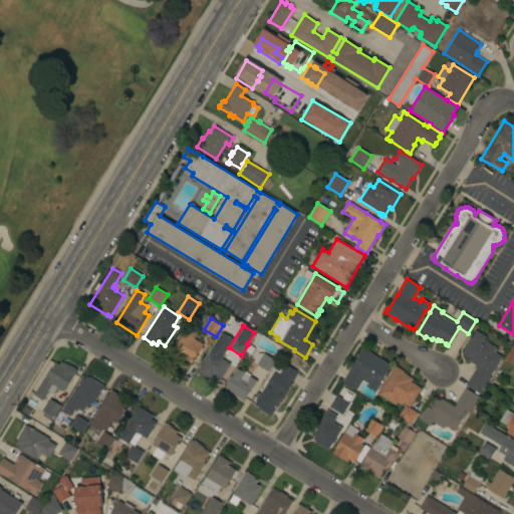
[(477,366),(468,360),(469,357),(462,352),(476,330),(486,336),(484,339),(497,348),(494,351),(502,356),(490,376),(491,377),(480,395),(465,384),(477,366)]
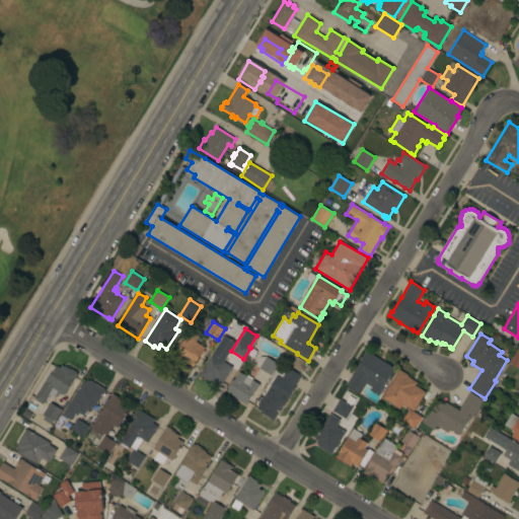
[(223,362),(232,367),(222,383),(216,379),(214,383),(200,374),(224,335),(235,342),(223,362)]
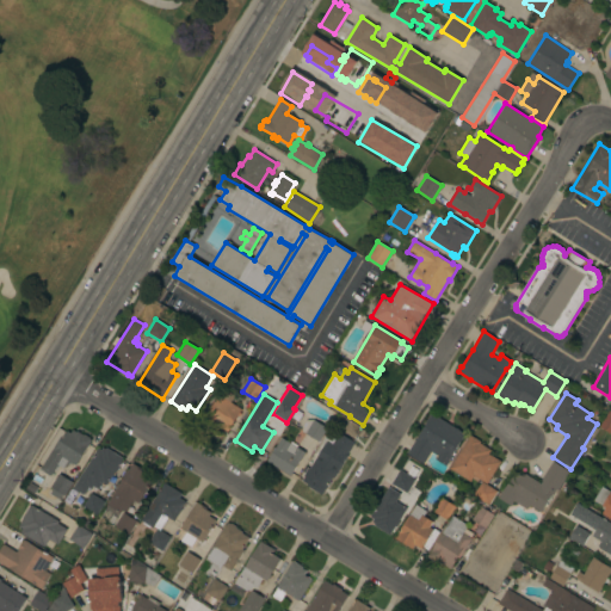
[(241,409),(239,412),(241,413),(239,417),(238,415),(227,431),(220,426),(217,430),(203,421),(218,395),(241,409)]
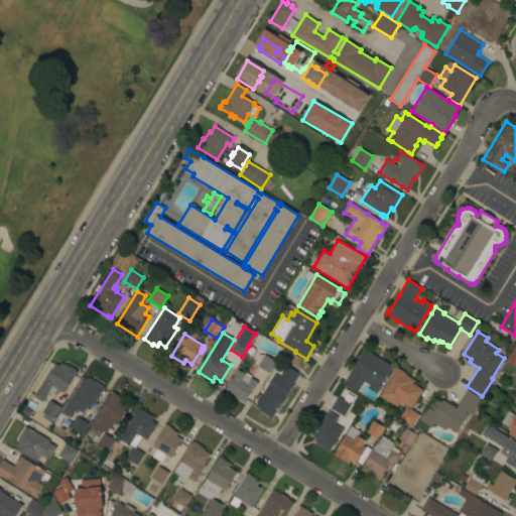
[(515,366),(506,360),(514,346),(515,347),(515,366)]
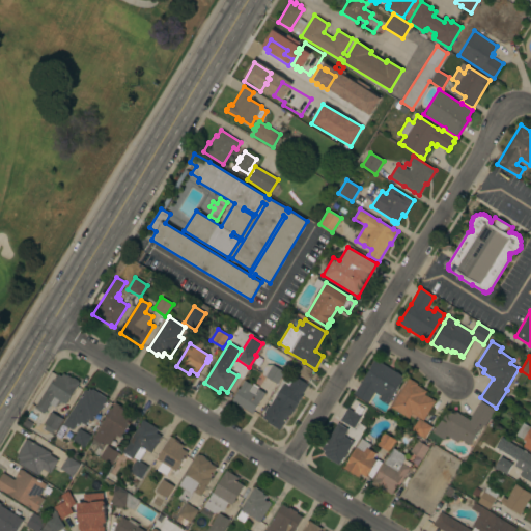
[(403,378),(391,397),(392,398),(387,404),(378,399),(380,396),(374,392),(367,403),(354,394),(362,381),(371,367),(370,366),(374,359),(403,378)]
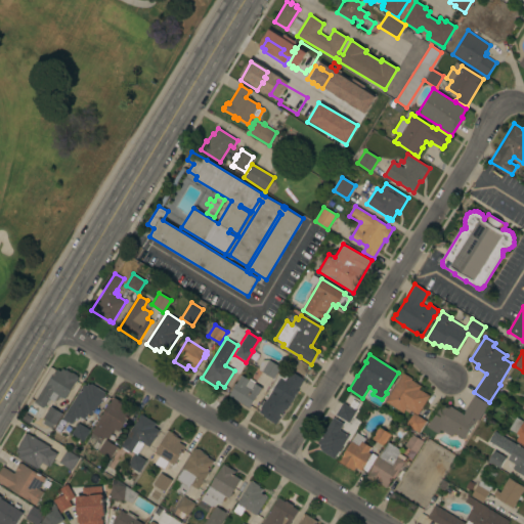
[(280,367),(273,379),(258,369),(262,360),(269,360),(280,367)]
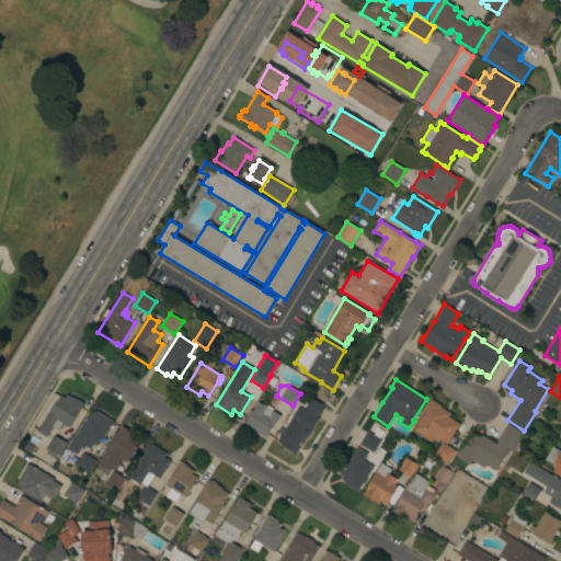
[(55,401),(57,402),(61,396),(65,398),(67,395),(70,397),(70,396),(77,399),(77,398),(83,402),(82,403),(83,403),(69,427),(63,422),(57,430),(53,426),(46,437),(36,431),(55,401)]
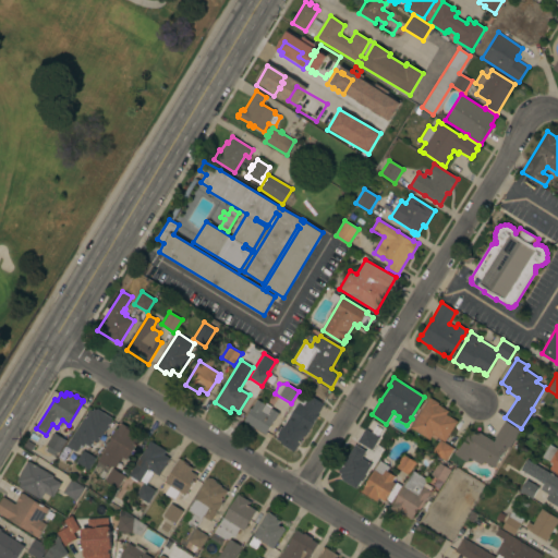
[(315,416),(302,408),(310,396),(324,404),(315,416)]
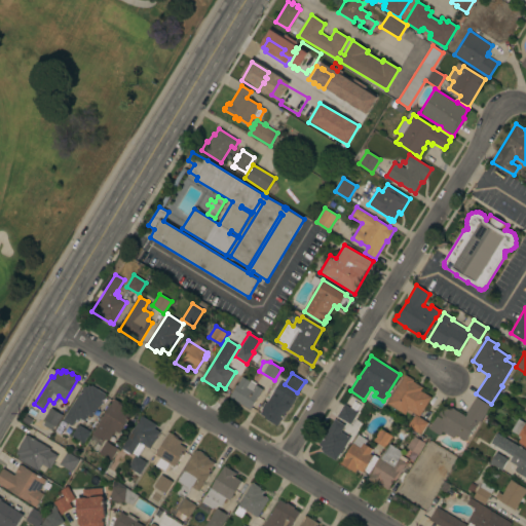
[(405,374),(414,380),(413,381),(422,387),(420,390),(431,398),(419,416),(408,409),(405,414),(386,403),(405,374)]
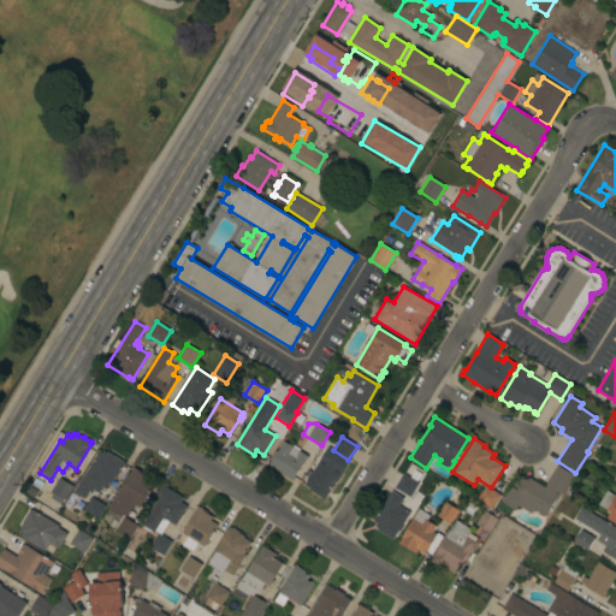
[(268,465),(284,440),(292,446),(294,445),(300,449),(298,450),(307,456),(292,479),(268,465)]
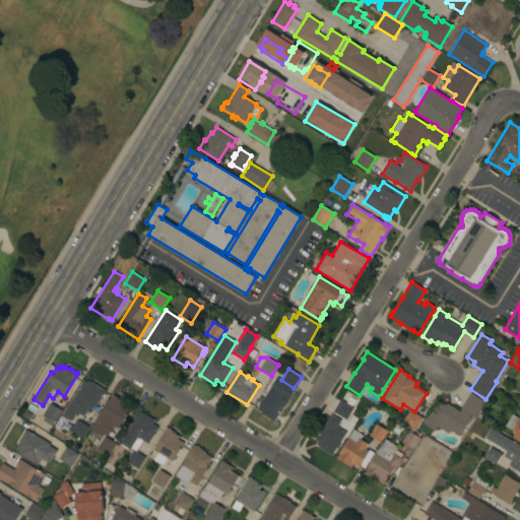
[(83,381),(85,383),(87,380),(89,382),(90,381),(105,389),(99,398),(100,399),(98,402),(98,401),(90,412),(87,410),(83,416),(79,413),(77,415),(75,414),(71,420),(62,415),(83,381)]
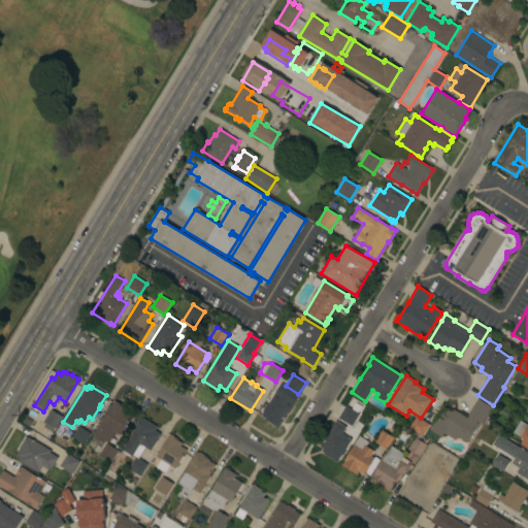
[(293,405),(291,407),(292,408),(289,414),(288,413),(279,426),(274,422),(272,424),(265,419),(266,418),(261,415),(263,411),(262,410),(266,404),(267,404),(274,393),(293,405)]
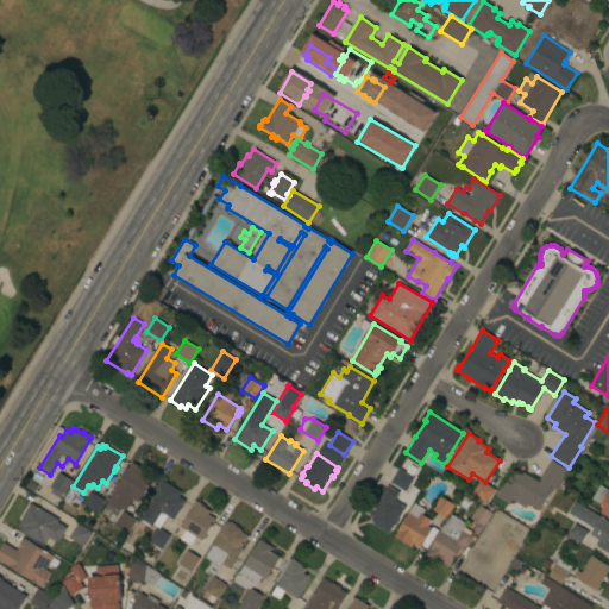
[(551,459),(567,470),(556,489),(554,488),(551,494),(550,493),(539,510),(527,503),(525,508),(512,500),(509,504),(496,496),(503,484),(504,485),(513,470),(521,476),(523,472),(539,482),(540,478),(539,478),(551,459)]
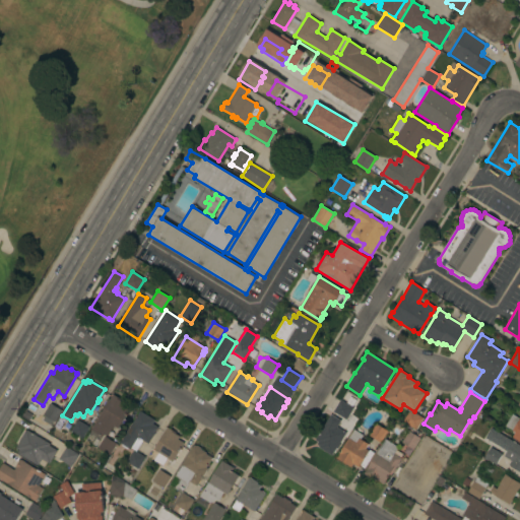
[(113,393),(121,399),(121,400),(125,403),(123,405),(129,409),(112,438),(106,435),(100,436),(90,430),(113,393)]
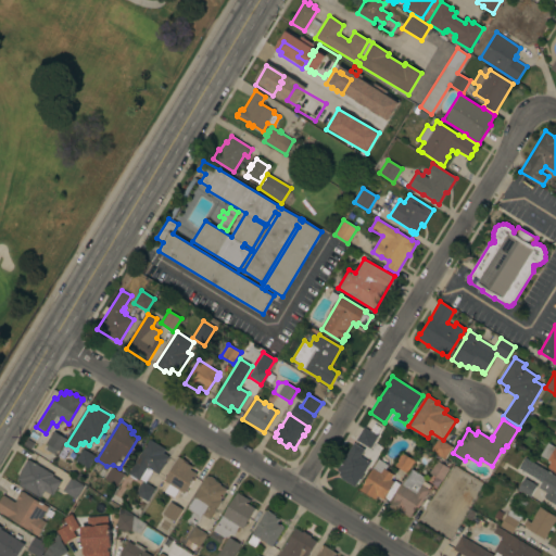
[(369,449),(356,440),(364,427),(378,436),(369,449)]
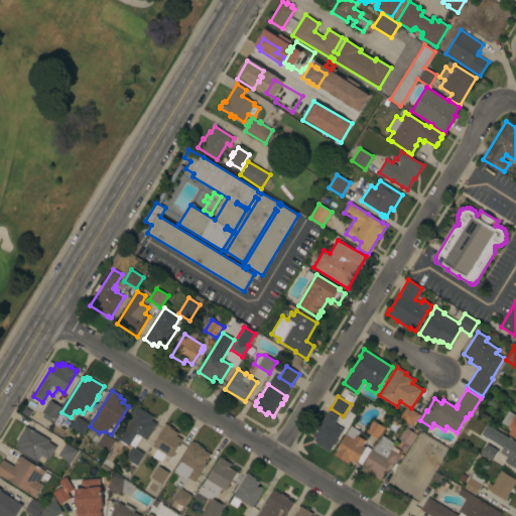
[(54,418),(42,411),(49,399),(61,407),(54,418)]
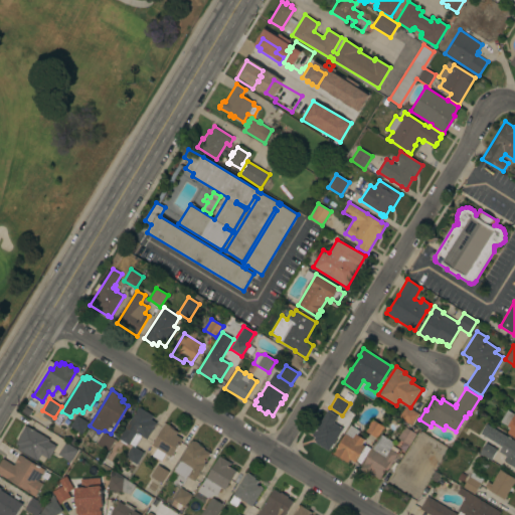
[(411,425),(398,417),(405,405),(418,413),(411,425)]
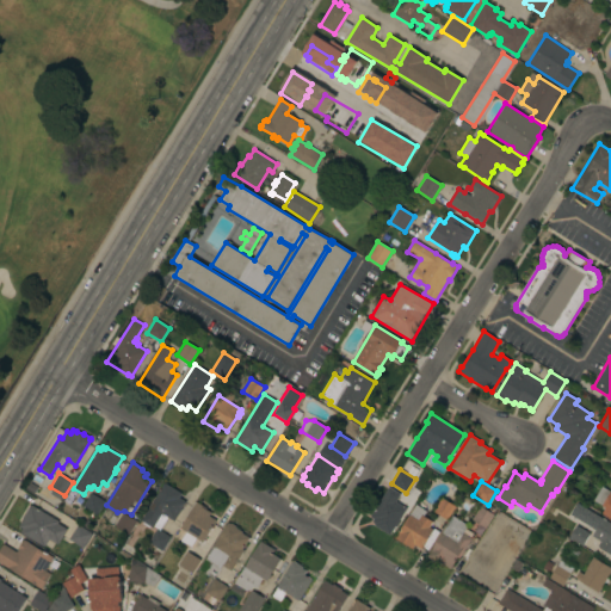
[(164,482),(181,493),(179,498),(185,501),(173,520),(167,517),(160,529),(170,535),(168,536),(171,537),(161,550),(148,542),(158,529),(153,526),(153,528),(149,526),(143,523),(143,522),(141,520),(164,482)]
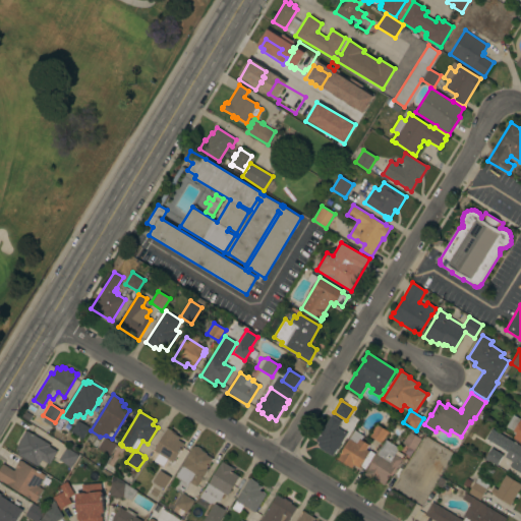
[(520,442),(514,438),(517,432),(506,426),(513,414),(520,419),(520,442)]
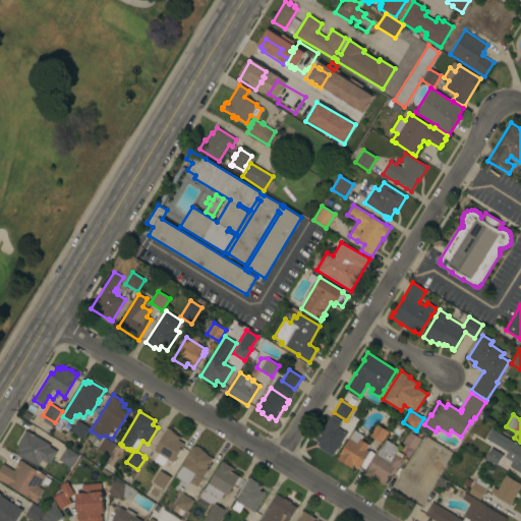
[(328,421),(329,422),(332,417),(343,424),(340,429),(346,433),(339,445),(341,446),(338,449),(337,448),(332,456),(319,448),(320,446),(316,445),(319,443),(315,441),(328,421)]
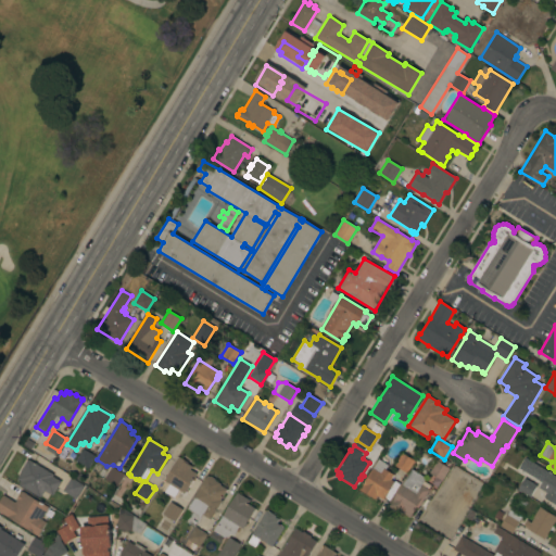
[(95,456),(87,468),(75,460),(83,449),(95,456)]
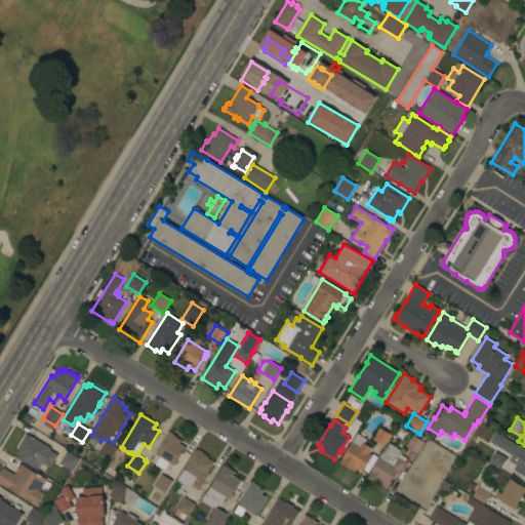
[(384,446),(372,439),(379,428),(391,435),(384,446)]
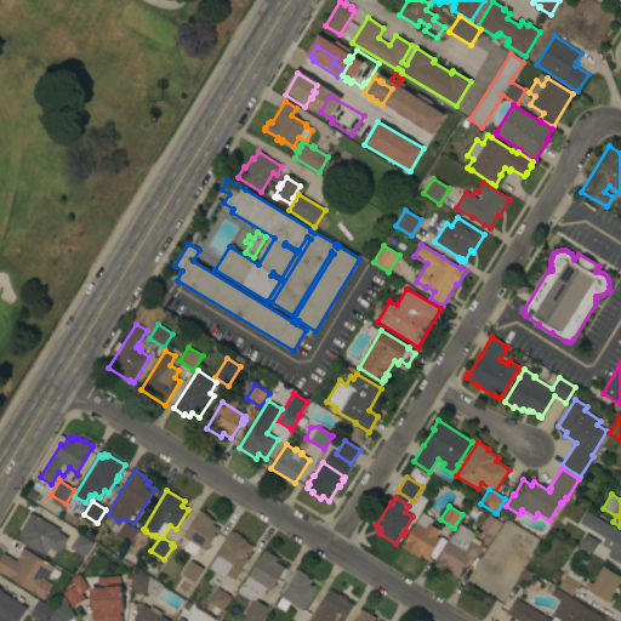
[(200,547),(194,557),(183,550),(189,541),(183,536),(200,510),(210,517),(210,518),(215,520),(212,524),(220,529),(206,551),(200,547)]
